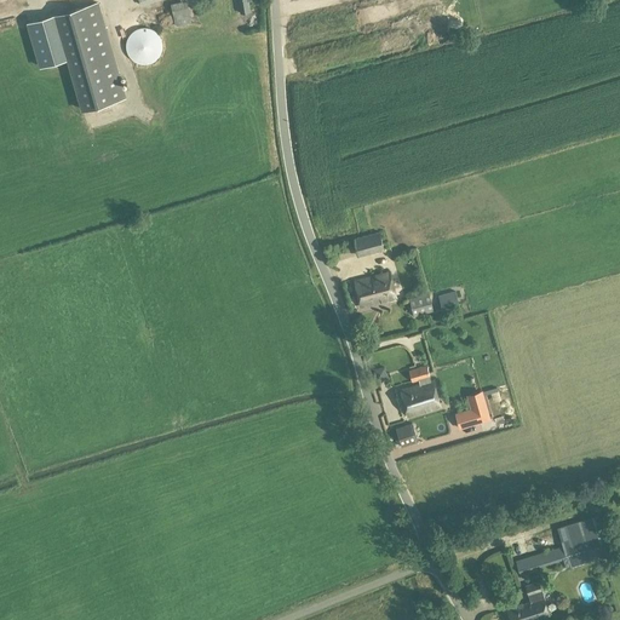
[(237,0),(241,15),(251,12),(250,1),(253,0),(237,0)]
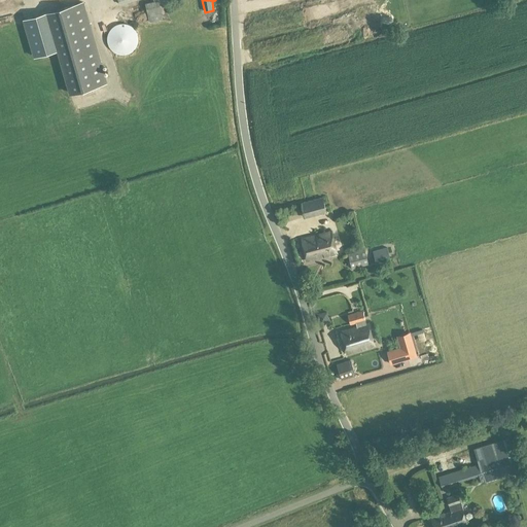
[(163,21),(159,1),(145,4),(149,23),(163,21)]
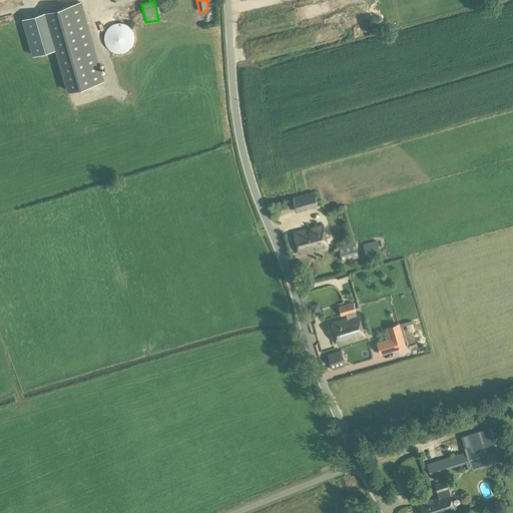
[(81,3),(24,20),(34,56),(57,49),(69,91),(104,81),(81,3)]
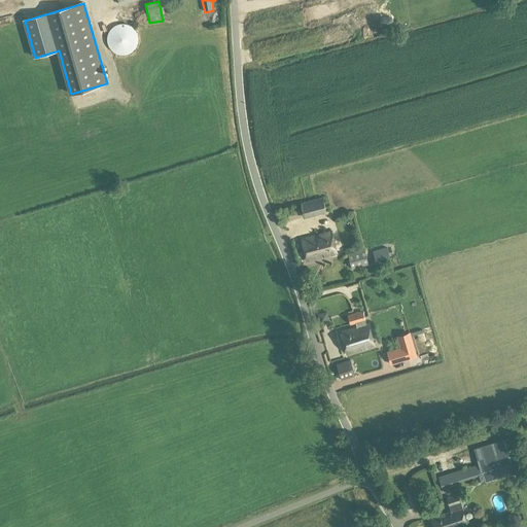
[(104,26),(110,51),(136,45),(130,21),(104,26)]
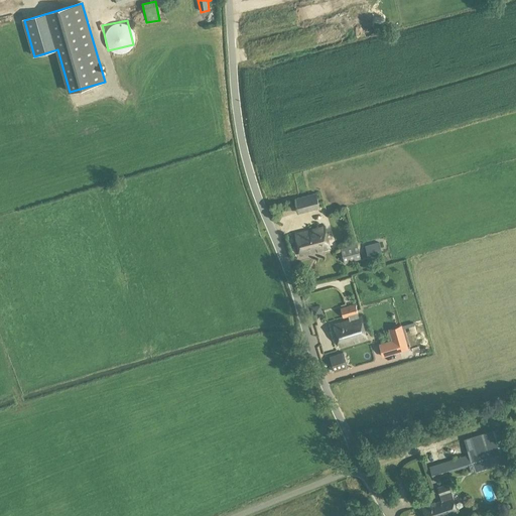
[(357,21),(338,21),(338,33),(358,32),(357,21)]
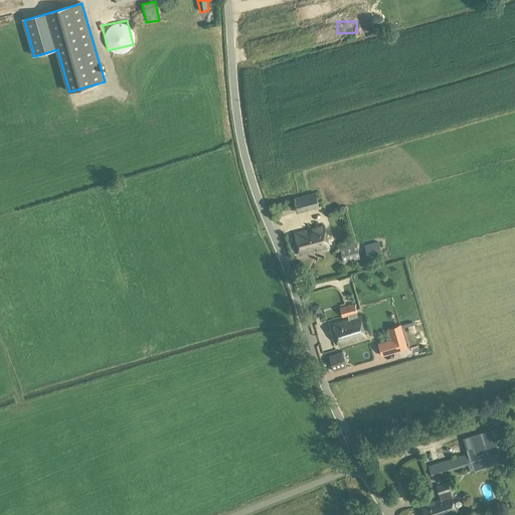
[(118,100),(130,106),(134,100),(121,94),(118,100)]
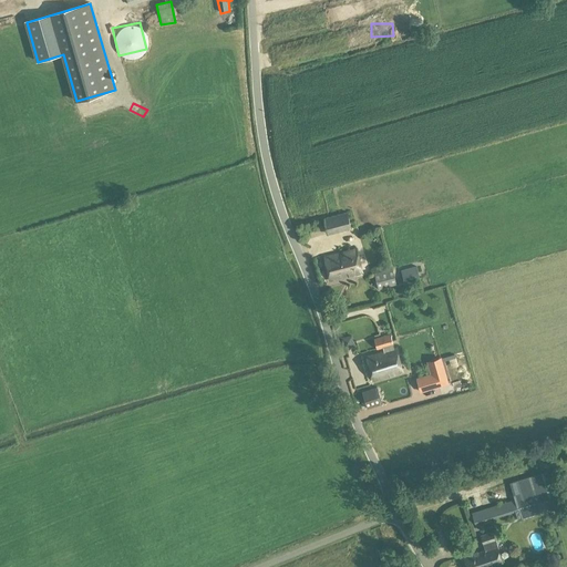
[(325,218),(329,235),(352,229),(348,212),(325,218)]
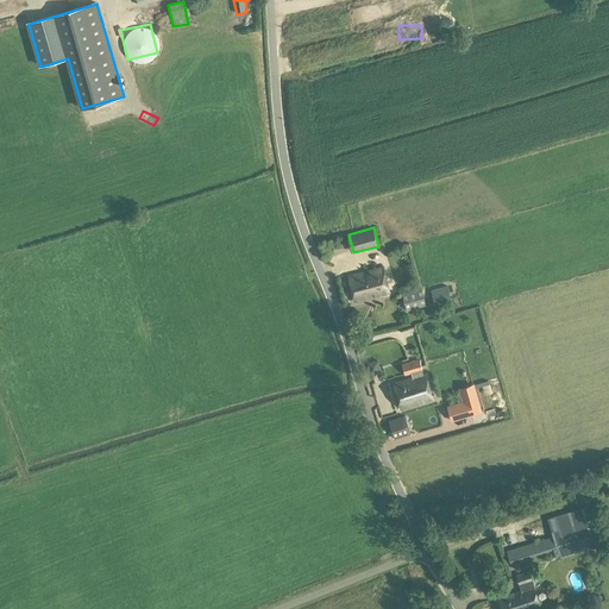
[(355,301),(389,294),(383,268),(349,276),(355,301)]
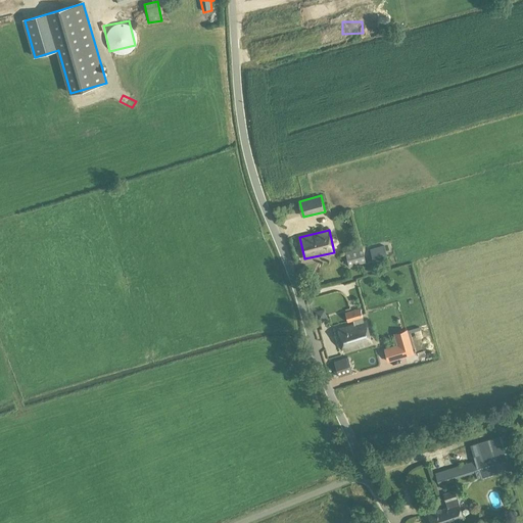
[(384,245),(370,249),(373,260),(387,257),(384,245)]
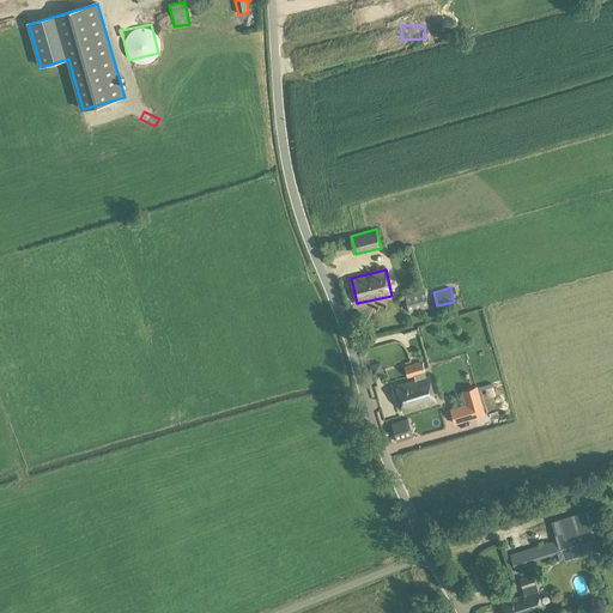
[(424,290),(405,295),(410,313),(429,307),(424,290)]
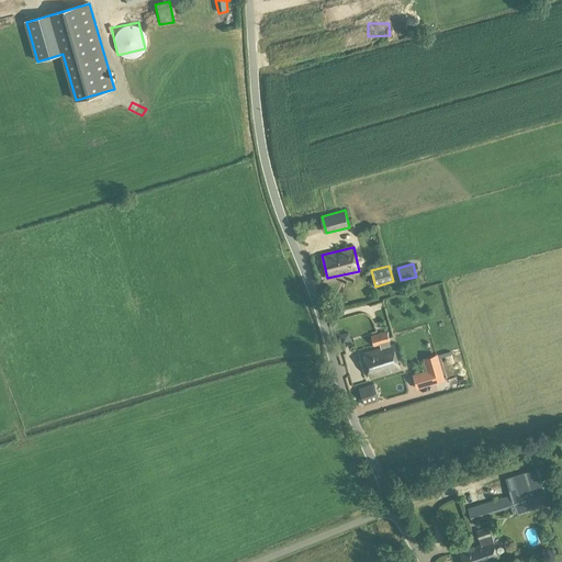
[(400,370),(393,346),(391,347),(388,332),(371,336),(373,347),(381,345),(382,349),(363,353),(370,378),(400,370)]
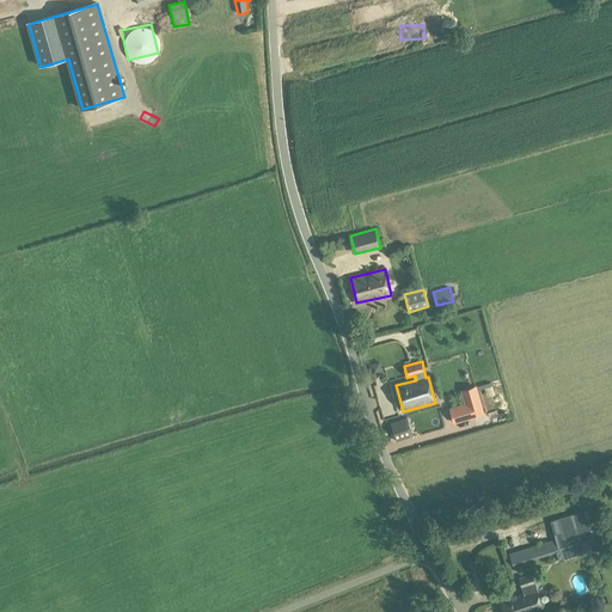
[(484,415),(481,402),(466,405),(451,410),(454,423),(484,415)]
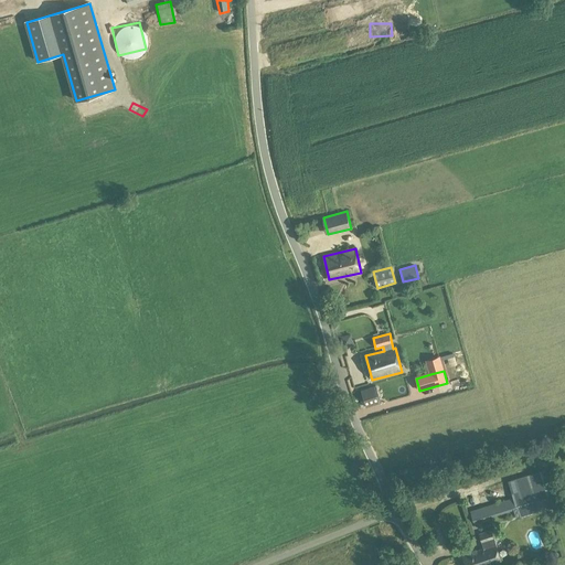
[(366,407),(406,395),(402,379),(361,391),(366,407)]
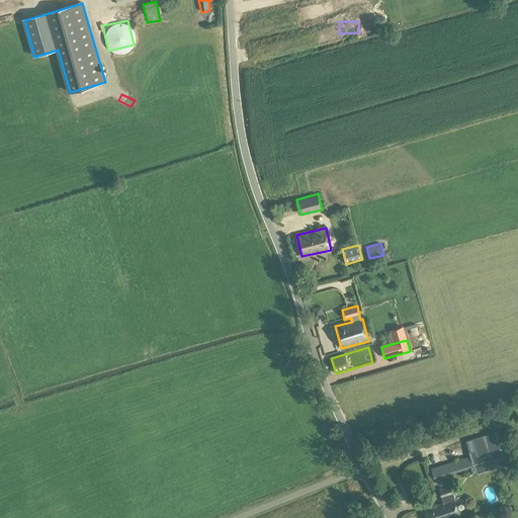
[(434,480),(472,467),(475,476),(513,464),(503,430),(465,441),(470,456),(431,468),(434,480)]
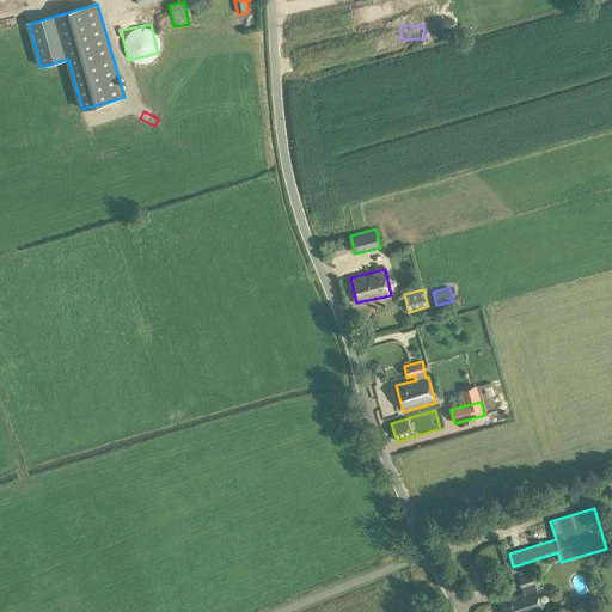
[(503,611),(534,611),(543,610),(532,575),(519,579),(524,594),(501,601),(503,611)]
